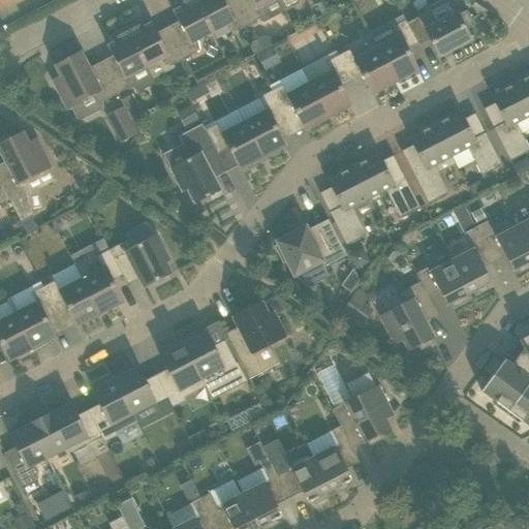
[(212,33),(194,0),(180,0),(176,3),(178,9),(173,11),(178,22),(167,28),(184,59),(199,51),(197,41),(212,33)]
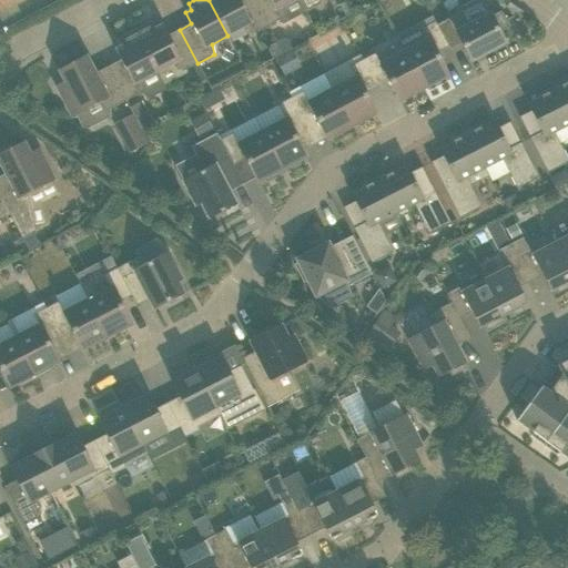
[(267,27),(253,0),(209,0),(227,36),(243,28),(251,36),(267,27)]
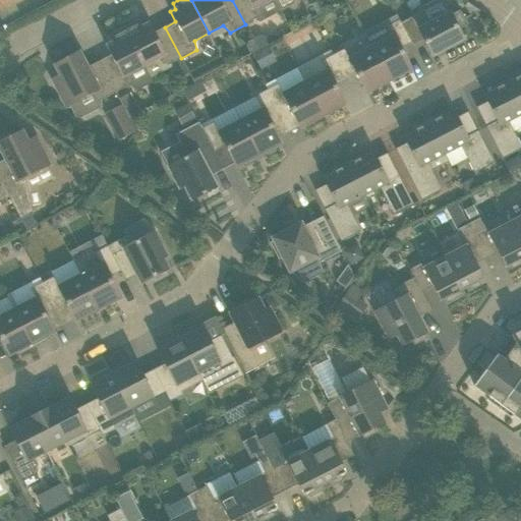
[(271,0),(232,0),(245,24),(262,16),(259,6),(271,0)]
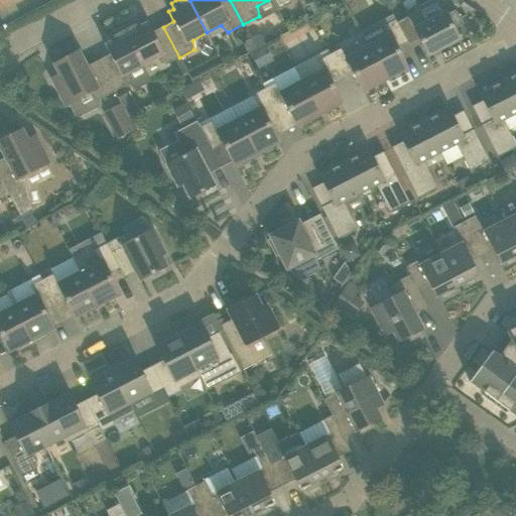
[(417,13),(397,24),(407,42),(408,45),(419,39),(428,55),(459,39),(454,30),(463,25),(456,10),(445,15),(438,2),(417,13)]
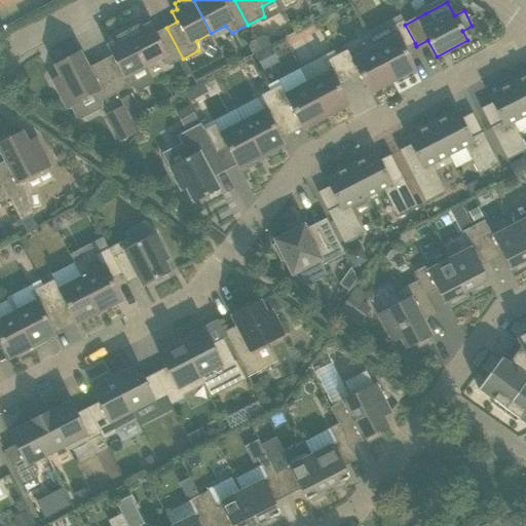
[(183,59),(166,28),(155,33),(150,24),(145,26),(142,21),(125,29),(145,68),(160,60),(166,67),(167,67),(183,59)]
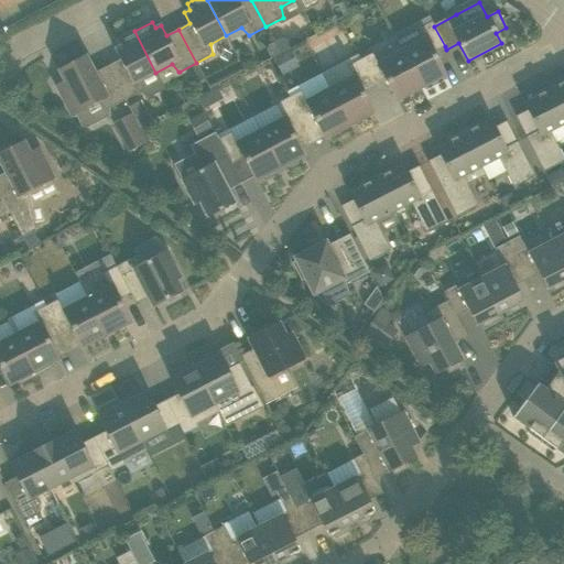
[(425,39),(402,52),(422,88),(445,76),(433,53),(445,46),(434,26),(432,23),(420,29),(425,39)]
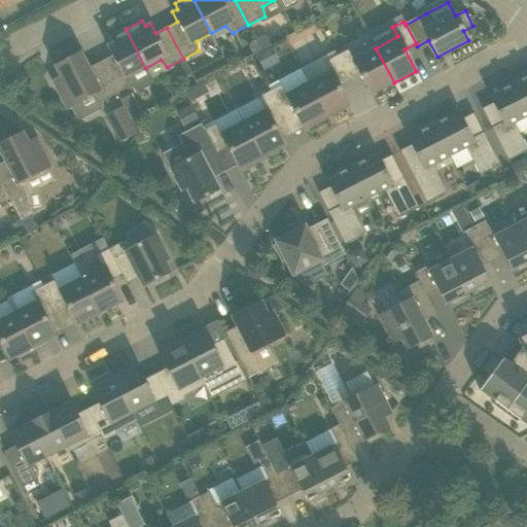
[(310,60),(334,47),(320,23),(296,35),(310,60)]
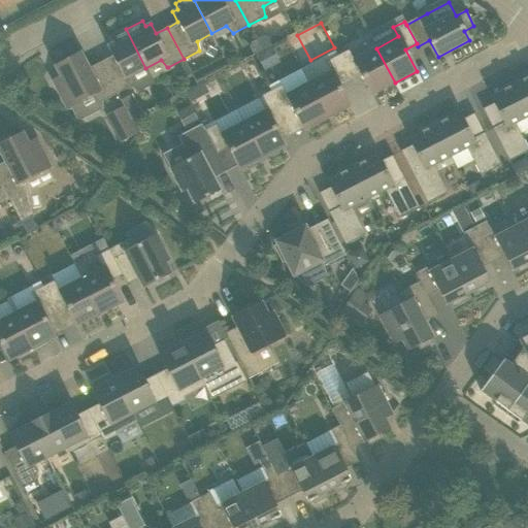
[(145,68),(126,29),(109,37),(112,43),(106,46),(112,57),(101,62),(118,94),(134,86),(131,75),(145,68)]
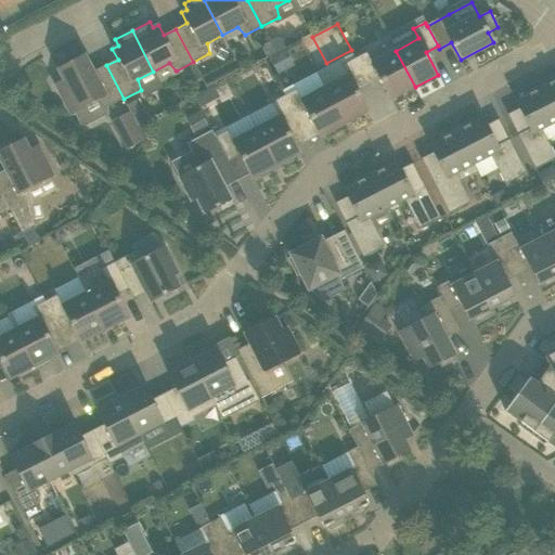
[(276,38),(270,41),(275,53),(286,48),(283,40),(276,38)]
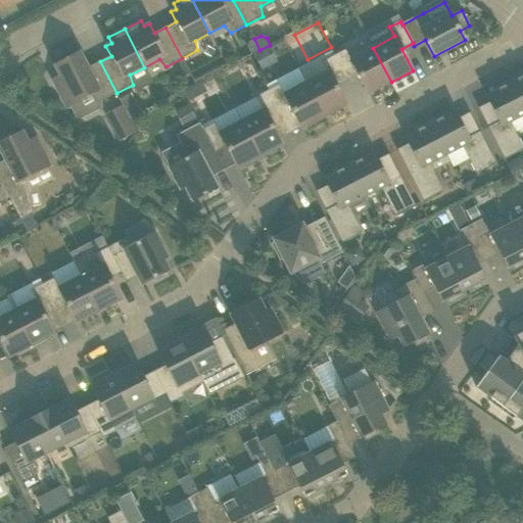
[(250,55),(259,50),(254,39),(248,43),(247,48),(250,55)]
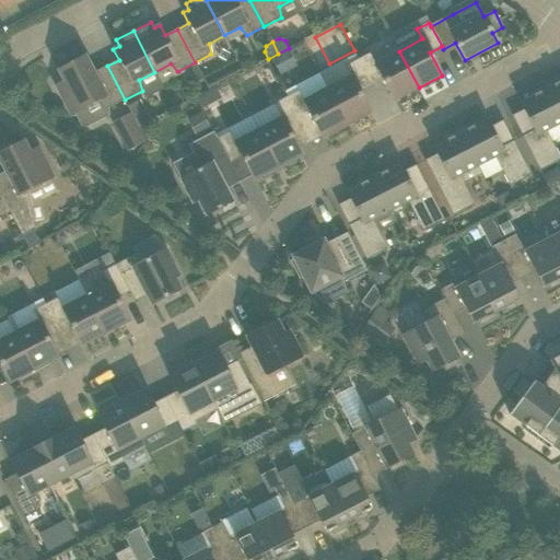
[(271,59),(277,70),(293,61),(287,50),(271,59)]
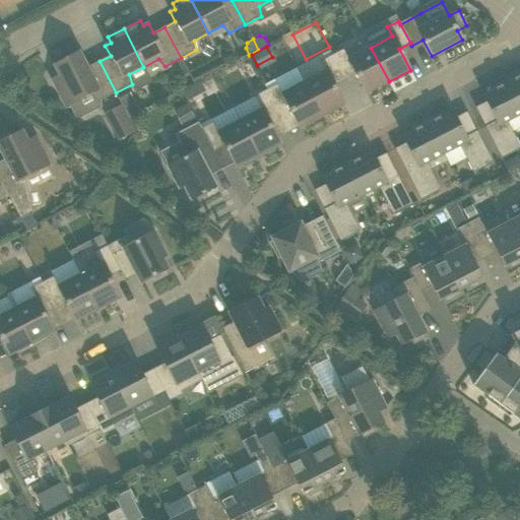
[(367,93),(389,81),(371,48),(348,59),(343,50),(332,56),(344,77),(355,72),(367,93)]
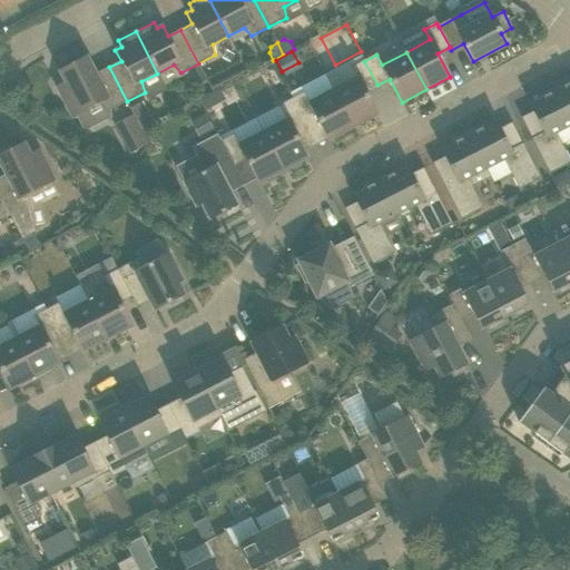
[(127,101),(109,67),(96,74),(87,57),(59,71),(65,82),(56,88),(72,118),(76,116),(81,128),(87,129),(111,118),(110,110),(127,101)]
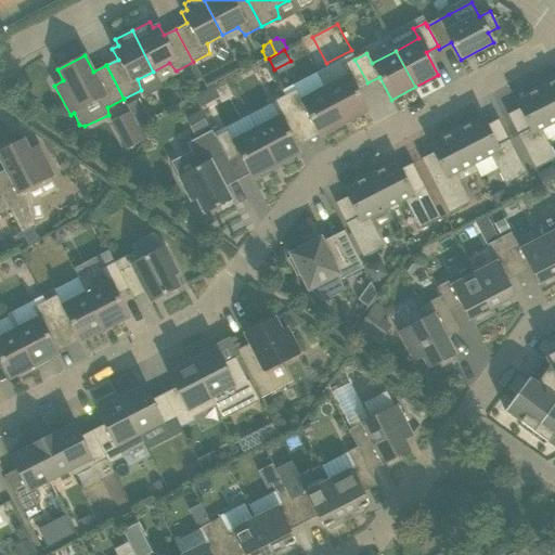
[(348,76),(325,87),(345,125),(369,112),(356,89),(368,82),(355,60),(343,66),(348,76)]
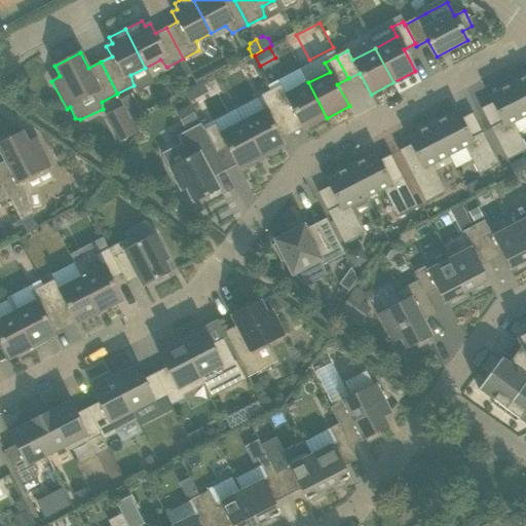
[(525,73),(513,80),(525,107),(525,73)]
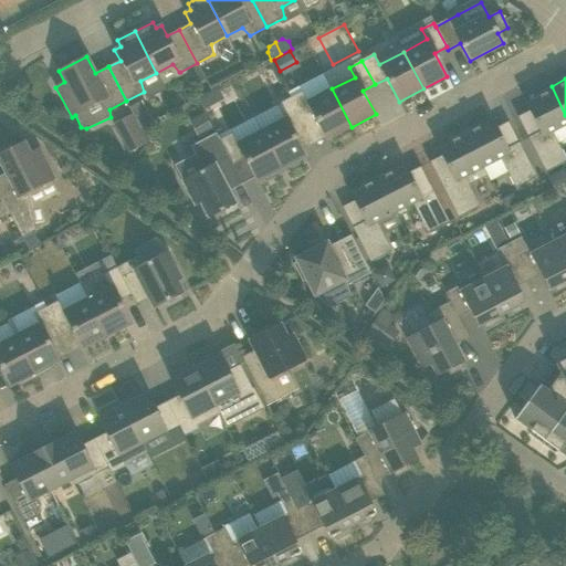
[(565,158),(552,132),(565,124),(565,115),(552,86),(535,95),(537,98),(526,104),(541,132),(528,138),(546,173),(565,161),(565,158)]
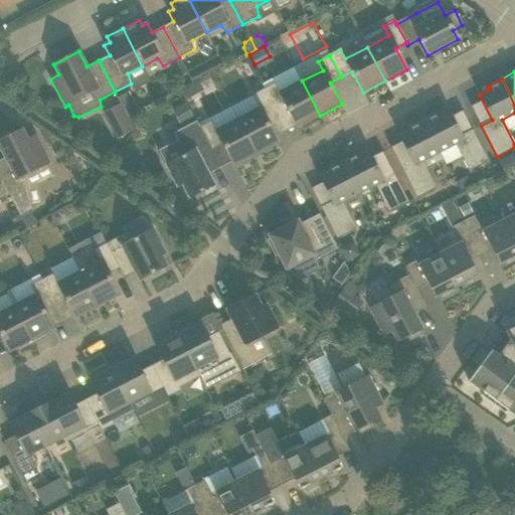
[(298,127),(320,116),(302,80),(279,93),(275,83),(264,89),(276,112),(287,106),(298,127)]
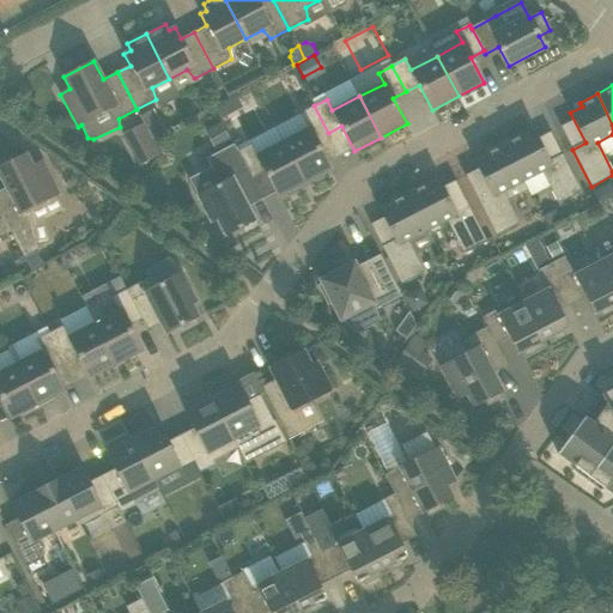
[(216,108),(222,120),(242,108),(236,97),(216,108)]
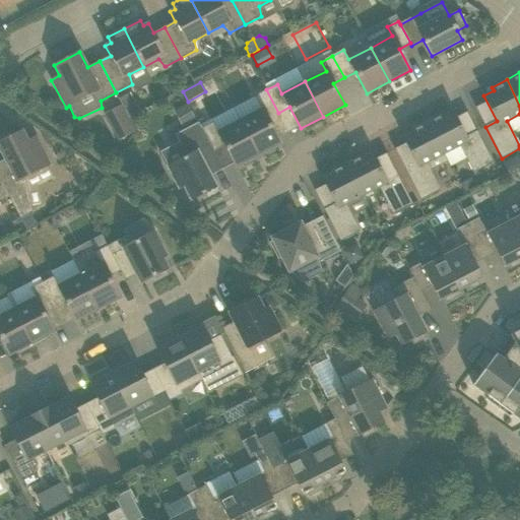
[(278,113),(266,89),(255,96),(261,109),(240,120),(260,157),(275,149),(273,147),(280,143),(267,118),(278,113)]
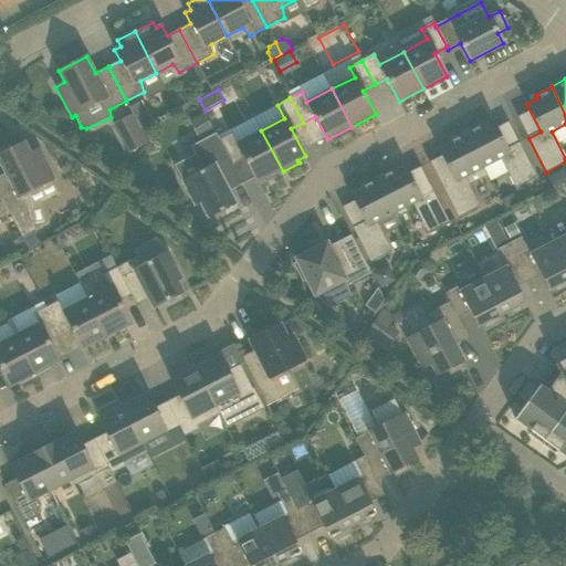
[(142,102),(129,108),(139,128),(152,123),(142,102)]
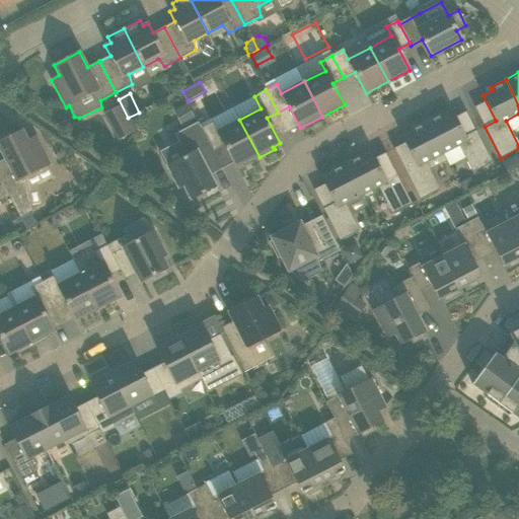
[(121,104),(103,114),(118,141),(135,132),(121,104)]
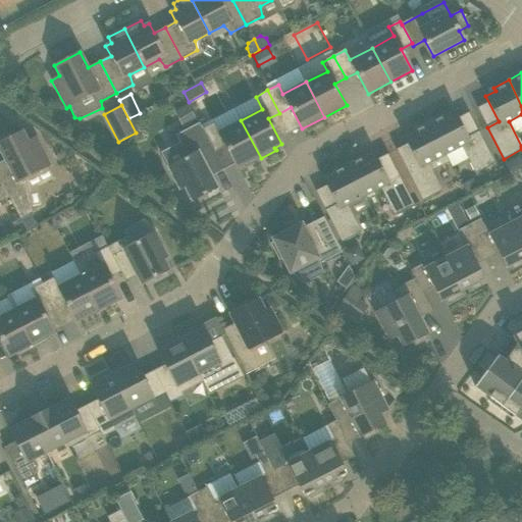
[(188,105),(174,112),(184,127),(197,119),(188,105)]
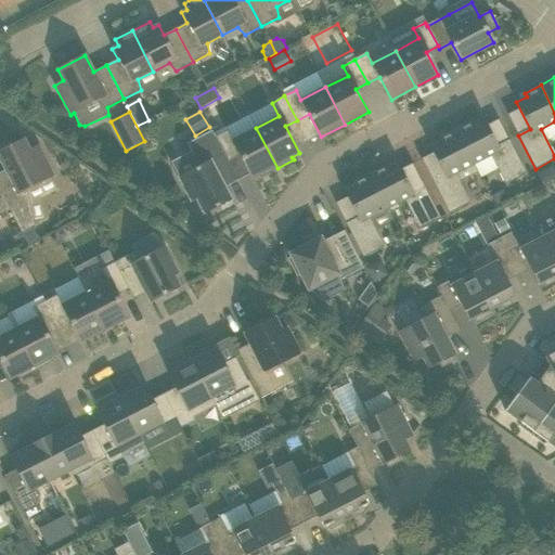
[(473,165),(474,164),(490,155),(505,184),(526,175),(508,140),(497,146),(483,119),(472,125),(470,121),(454,129),(473,165)]
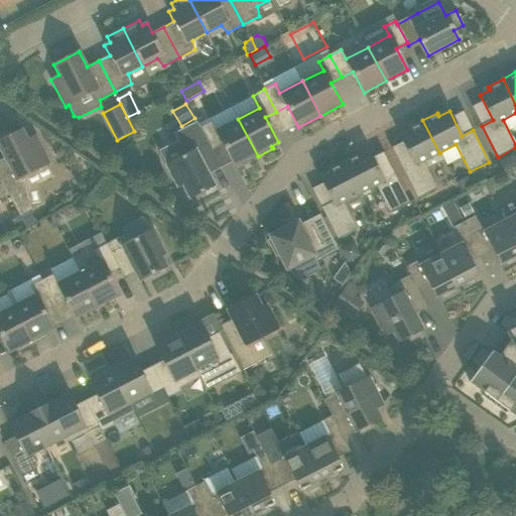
[(243,164),(258,156),(238,119),(216,131),(211,122),(200,128),(212,150),(223,144),(234,166),(241,161),(243,164)]
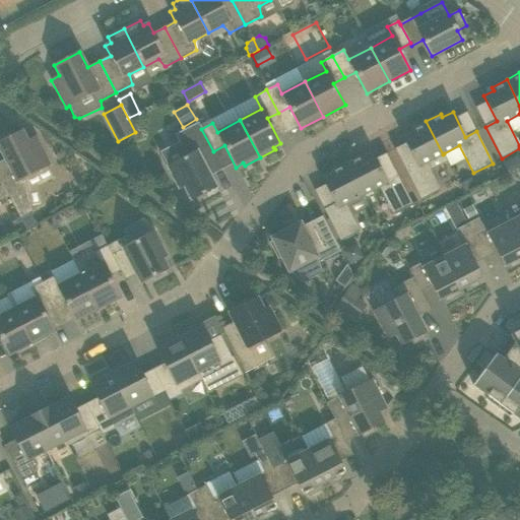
[(447,161),(444,153),(443,154),(426,121),(411,128),(413,132),(403,137),(406,143),(394,148),(420,200),(440,190),(431,171),(447,161)]
